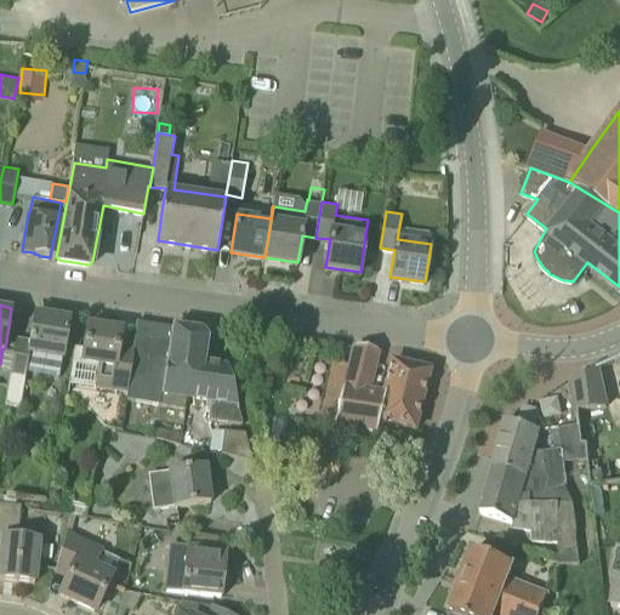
[(16,336),(11,373),(6,402),(21,404),(29,349),(63,356),(69,318),(35,312),(30,339),(16,336)]
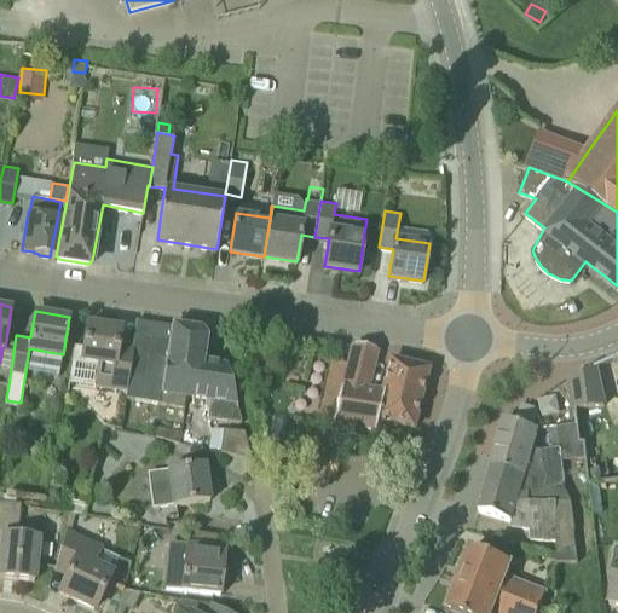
[(133,347),(126,388),(126,393),(182,404),(184,392),(197,394),(203,359),(207,336),(208,336),(209,336),(209,335),(203,327),(202,327),(201,328),(138,318),(134,347),(133,347)]
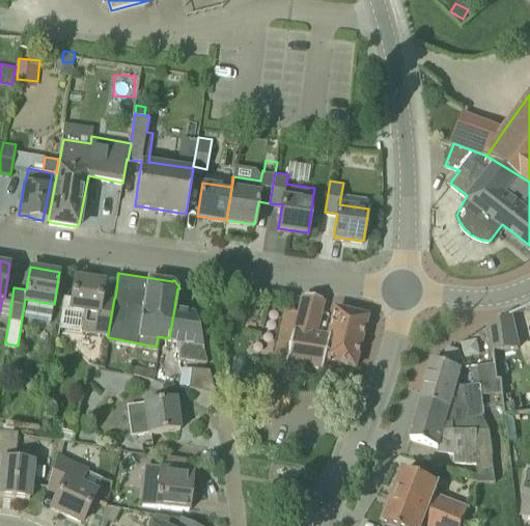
[(76,275),(73,296),(64,295),(59,326),(108,333),(114,298),(102,296),(104,279),(76,275)]
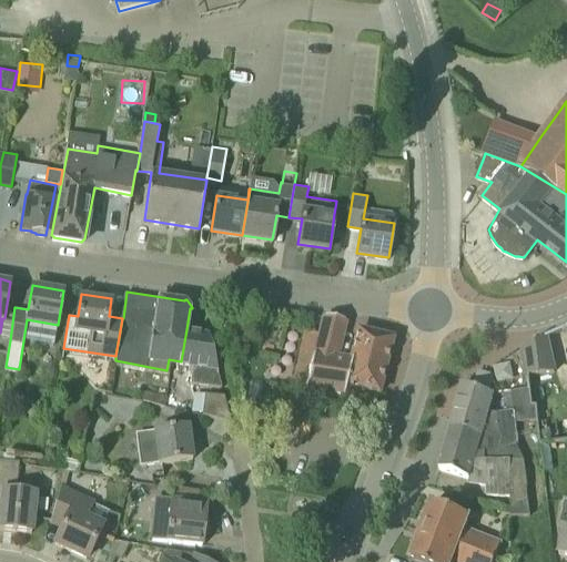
[(315,349),(307,376),(299,375),(296,385),(358,395),(361,386),(380,390),(393,336),(358,328),(353,358),(337,355),(345,317),(325,313),(316,349),(315,349)]
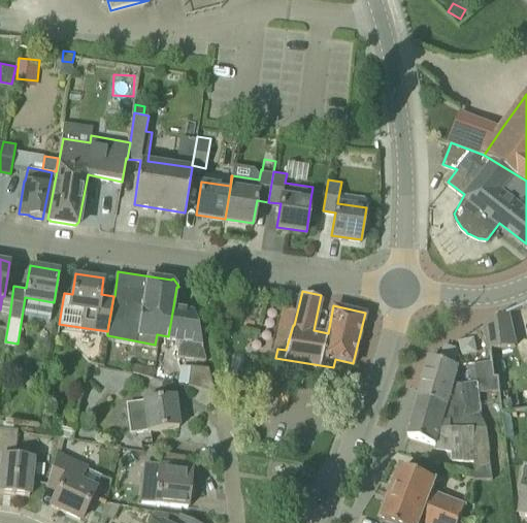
[(174,354),(206,359),(194,309),(173,306),(168,336),(177,337),(174,354)]
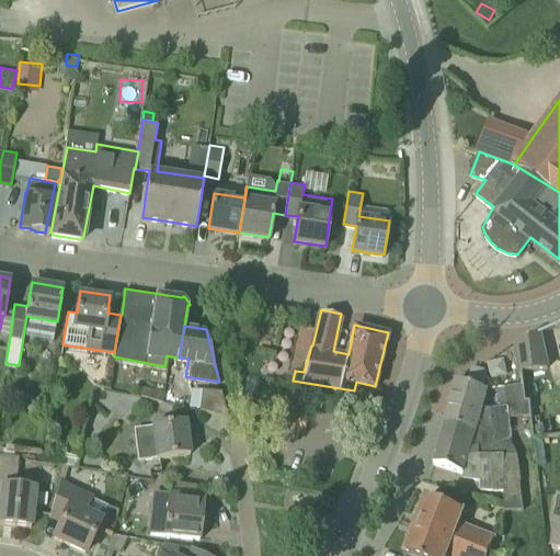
[(518,341),(516,341),(521,370),(549,366),(540,330),(518,340),(518,341)]
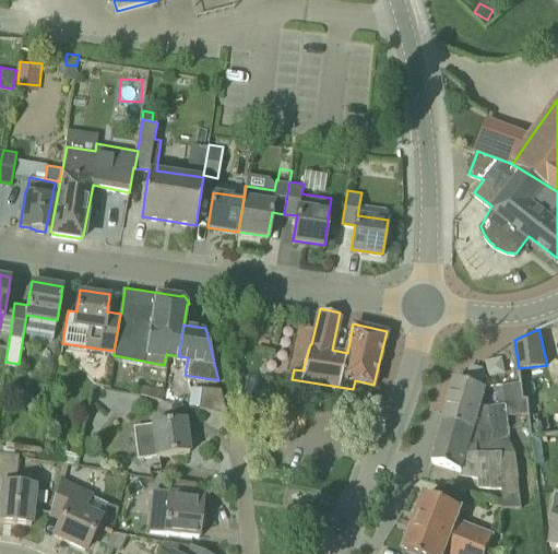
[(489,373),(507,368),(503,353),(486,356),(489,373)]
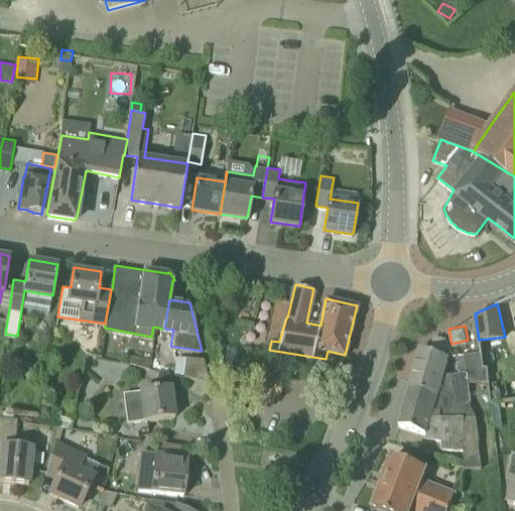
[(447,355),(421,347),(411,383),(430,389),(423,430),(424,431),(437,437),(442,437),(442,448),(465,448),(465,467),(483,466),(479,440),(480,440),(477,415),(472,405),(469,381),(489,380),(488,368),(483,369),(480,350),(447,355)]
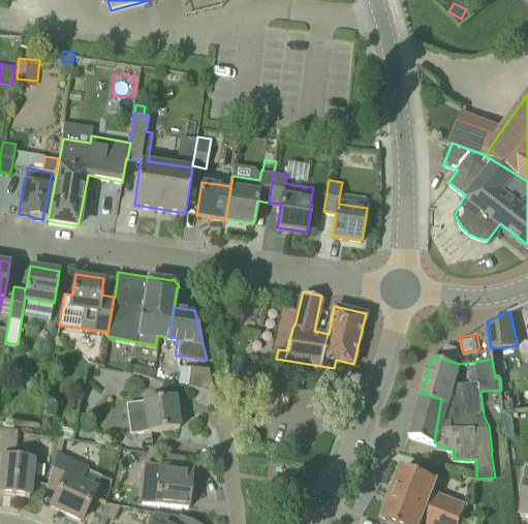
[(191,366),(187,383),(213,391),(215,391),(209,368),(191,366)]
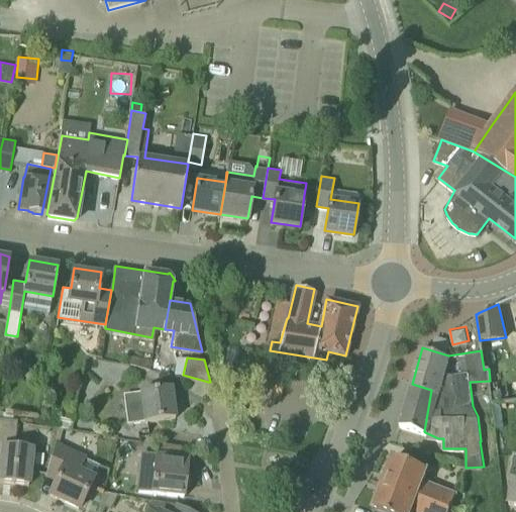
[(431,390),(412,384),(400,425),(424,431),(431,390)]
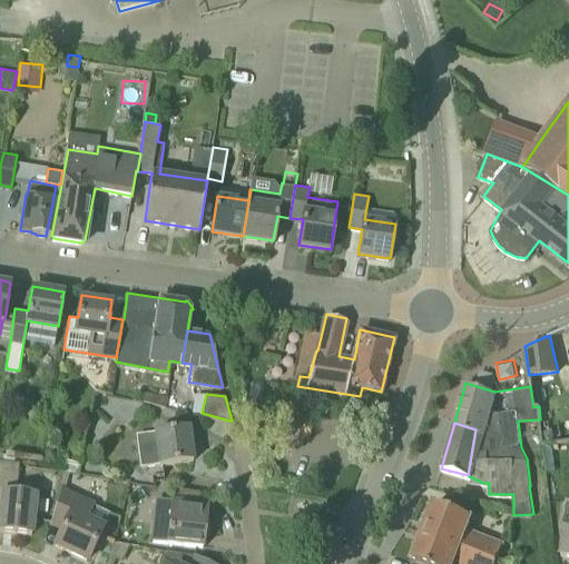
[(189,425),(155,431),(159,463),(194,458),(189,425)]
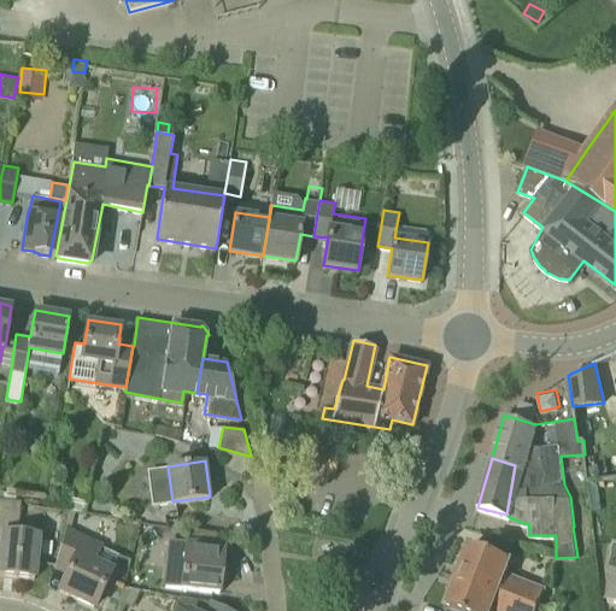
[(88,510),(89,498),(74,495),(71,506),(88,510)]
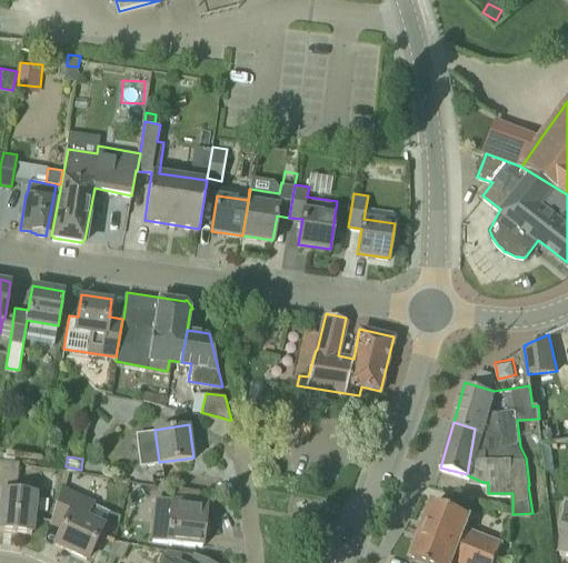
[(0,458),(0,490),(2,490),(0,509),(0,528),(32,531),(36,493),(17,491),(19,461),(0,458)]
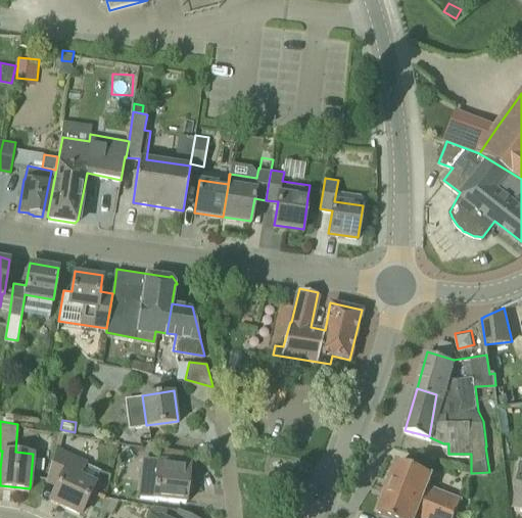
[(51,499),(80,512),(101,468),(87,462),(88,459),(61,446),(47,478),(58,483),(51,499)]
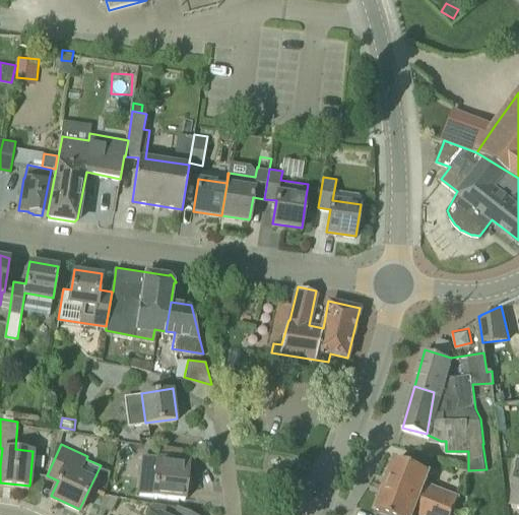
[(161,445),(160,456),(181,458),(182,448),(161,445)]
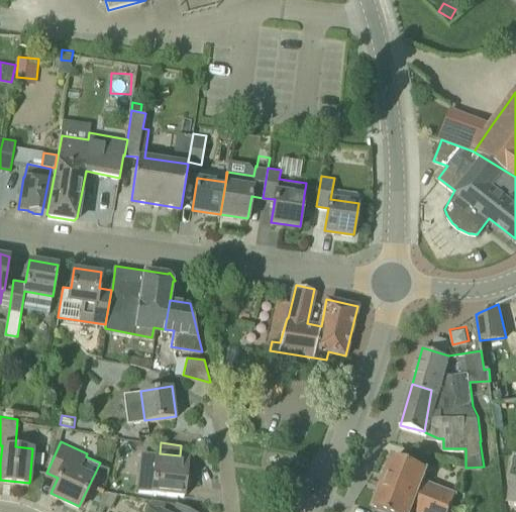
[(160,453),(157,452),(151,491),(184,495),(189,456),(180,455),(160,453)]
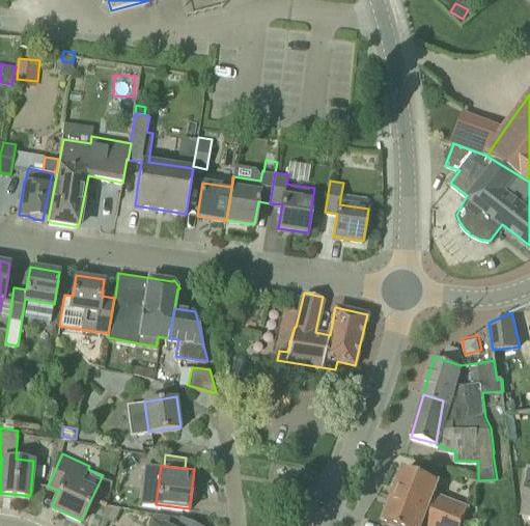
[(394,494),(463,521),(469,504),(435,492),(439,481),(405,468),(403,471),(401,470),(395,485),(397,486),(394,494)]
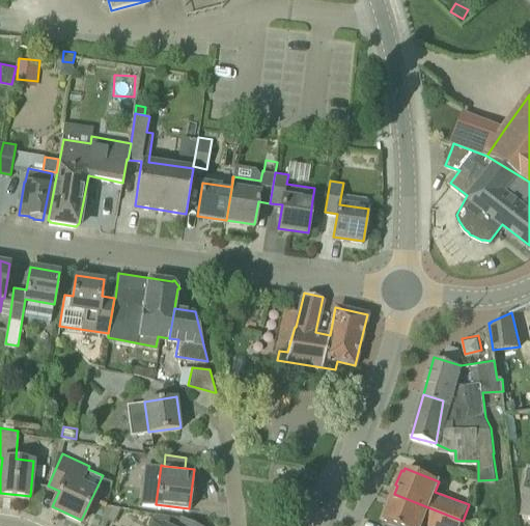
[(428,525),(461,525),(463,521),(394,494),(391,502),(389,501),(383,517),(386,518),(384,521),(389,523),(387,525),(421,525),(422,523),(428,525)]
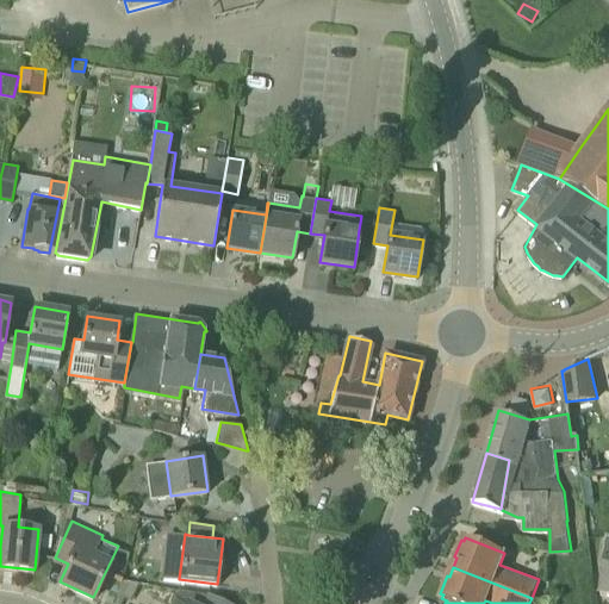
[(178,587),(169,603),(230,603),(210,593),(178,587)]
